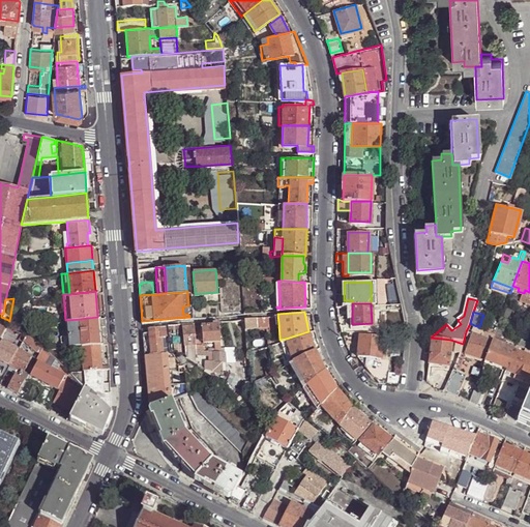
[(268,315),(244,317),(245,326),(269,324),(268,315)]
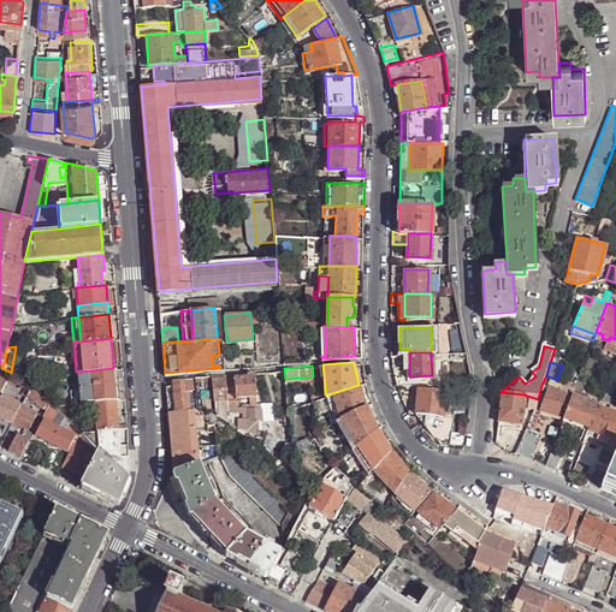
[(83,400),(95,399),(116,398),(114,387),(114,379),(123,378),(122,367),(113,368),(81,372),(83,400)]
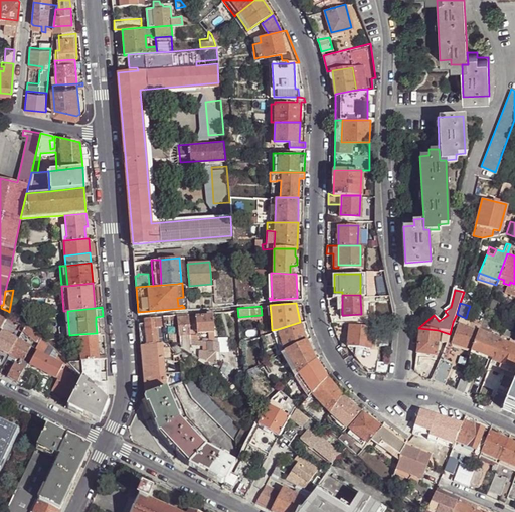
[(212,310),(195,312),(197,331),(209,330),(210,340),(215,340),(212,310)]
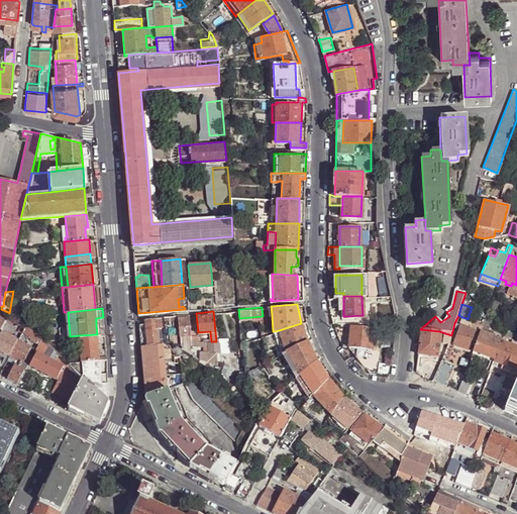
[(21,331),(22,329),(24,324),(22,322),(14,316),(9,313),(8,312),(7,314),(4,320),(21,331)]
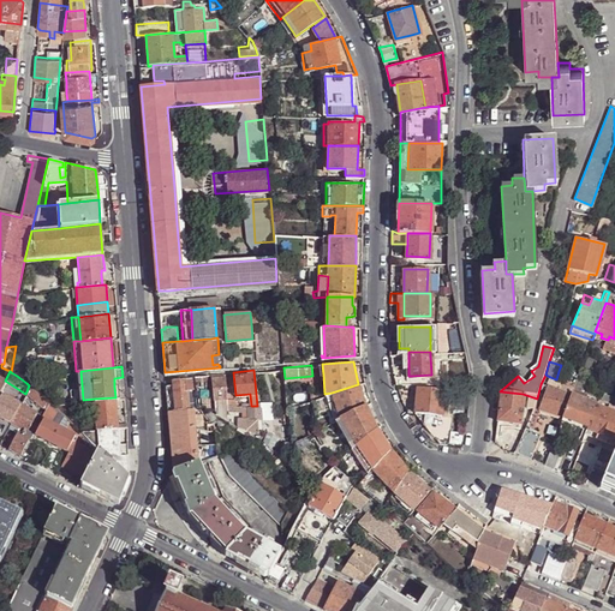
[(556,379),(566,384),(569,376),(559,371),(556,379)]
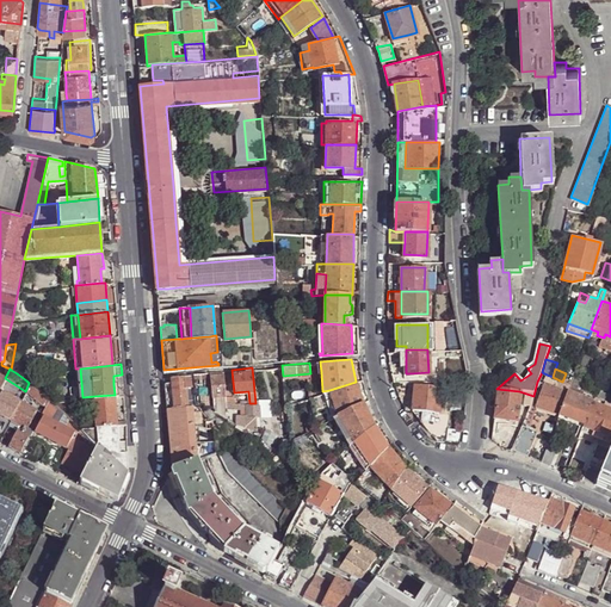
[(223,371),(210,372),(211,376),(210,376),(215,413),(228,420),(227,408),(226,402),(226,397),(223,371)]
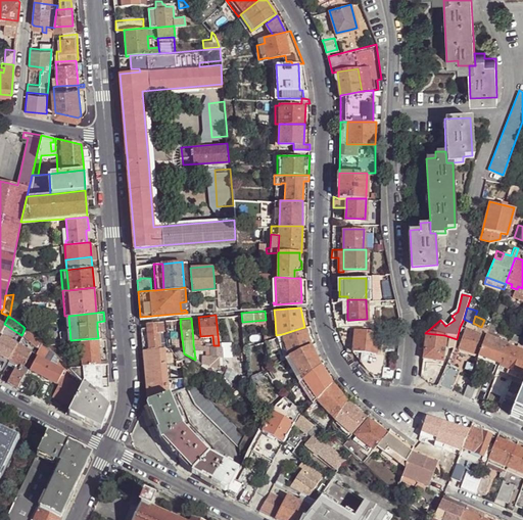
[(147,326),(149,348),(162,347),(162,343),(159,343),(158,331),(165,330),(164,320),(146,322),(147,326)]
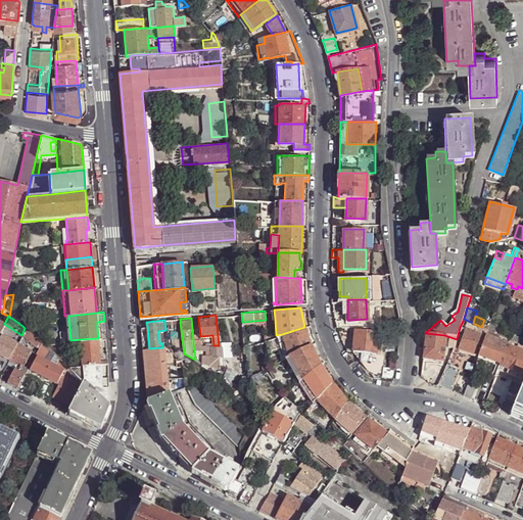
[(481,327),(488,330),(491,322),(484,320),(481,327)]
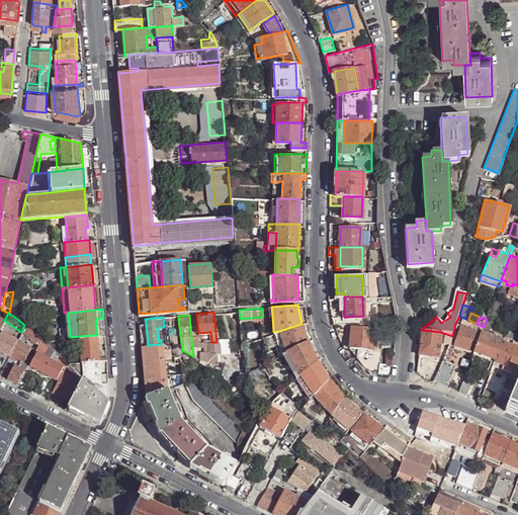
[(487,319),(484,327),(491,330),(492,325),(493,322),(487,319)]
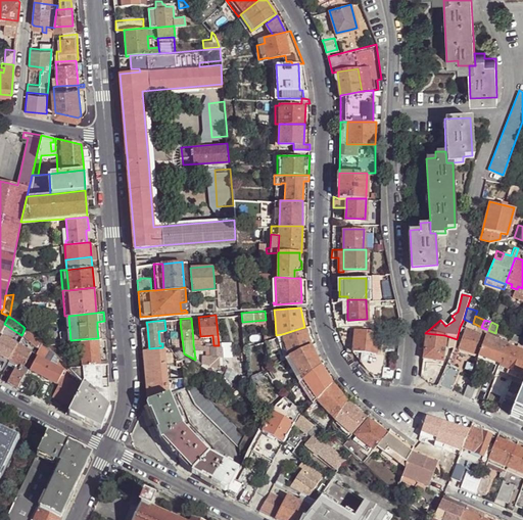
[(305,326),(304,327),(282,334),(290,355),(311,343),(305,326)]
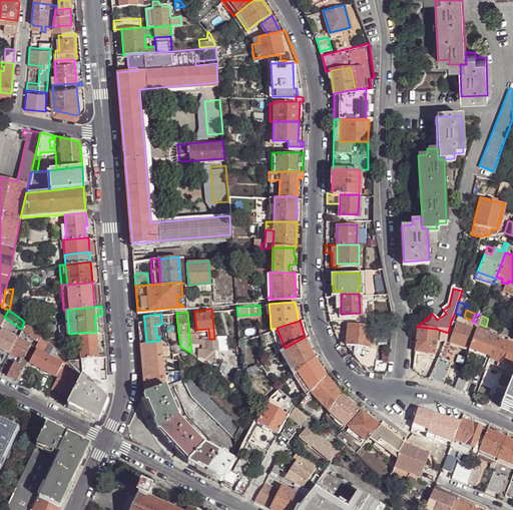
[(449,343),(469,351),(477,331),(456,322),(456,323),(451,321),(448,333),(439,357),(443,359),(449,343)]
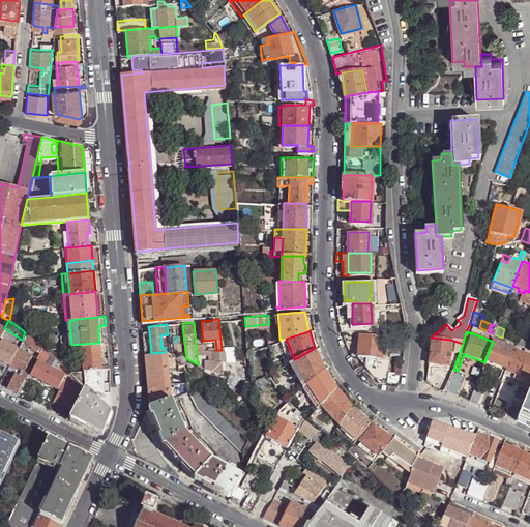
[(36,350),(39,344),(25,332),(23,338),(36,350)]
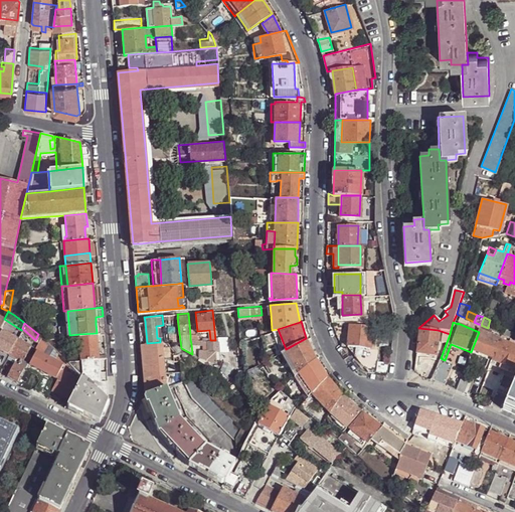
[(493,324),(491,329),(499,333),(500,328),(493,324)]
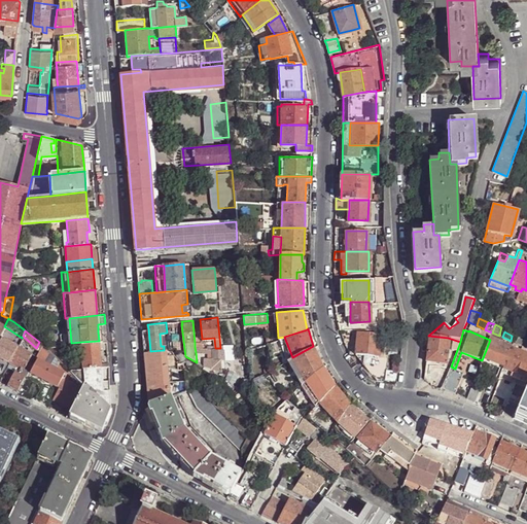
[(168,349),(167,333),(160,334),(161,346),(164,346),(164,350),(168,349)]
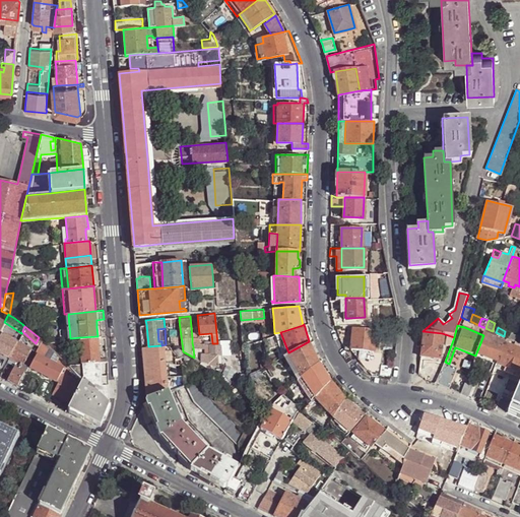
[(351,328),(348,347),(372,349),(373,330),(351,328)]
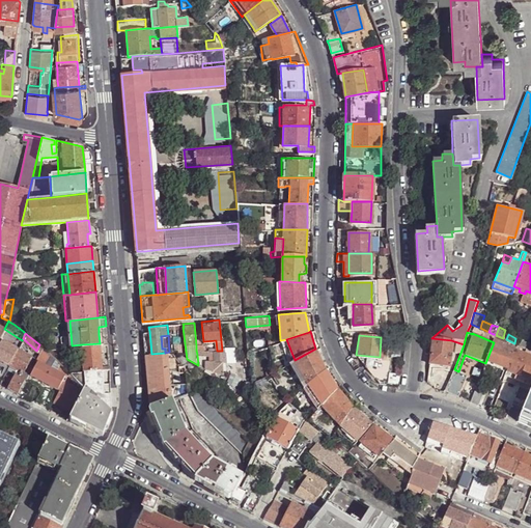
[(0,358),(9,363),(18,348),(1,338),(0,339),(0,358)]
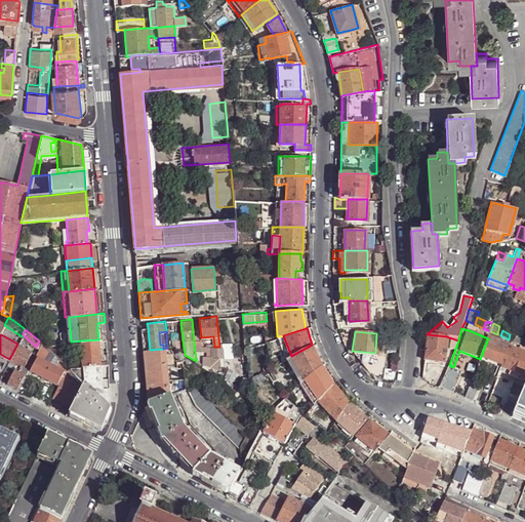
[(443,362),(446,336),(427,334),(422,360),(443,362)]
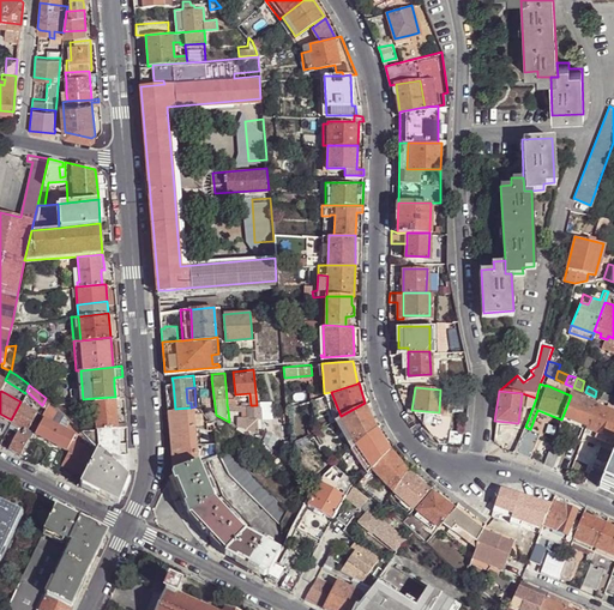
[(602,399),(613,404),(613,397),(605,392),(602,396),(602,399)]
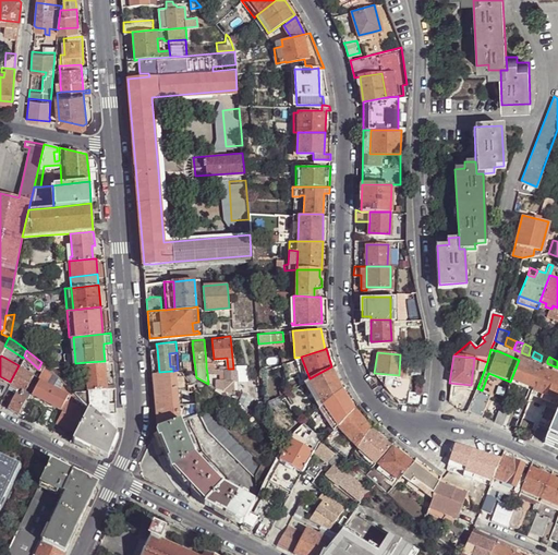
[(533,390),(533,389),(541,369),(519,360),(510,382),(533,390)]
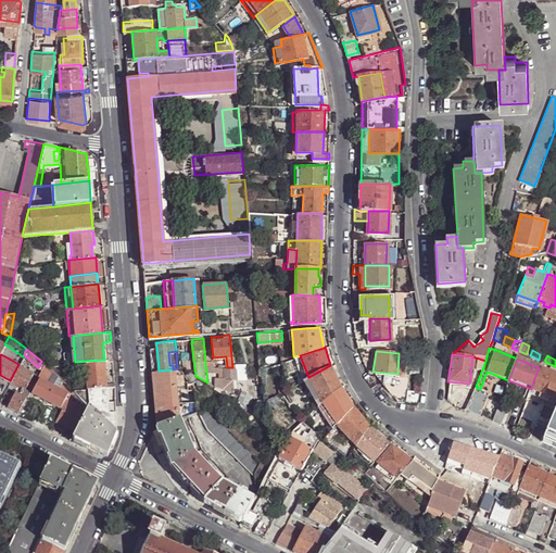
[(106,386),(115,385),(114,381),(106,382),(104,360),(86,361),(88,387),(106,386)]
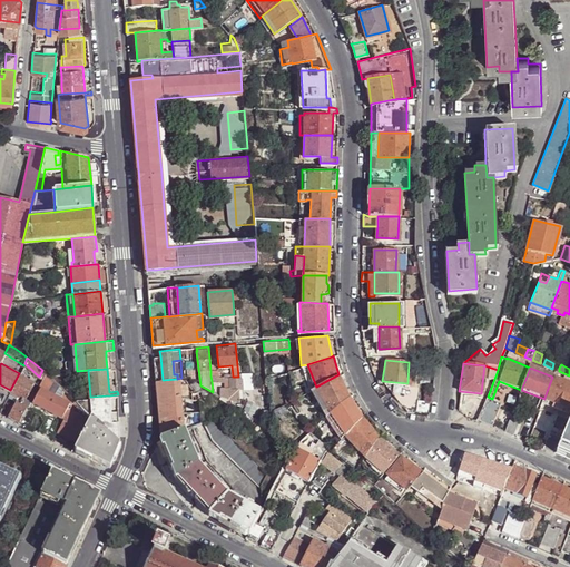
[(62,417),(69,402),(59,397),(48,391),(53,380),(48,374),(46,372),(38,385),(40,387),(32,401),(62,417)]
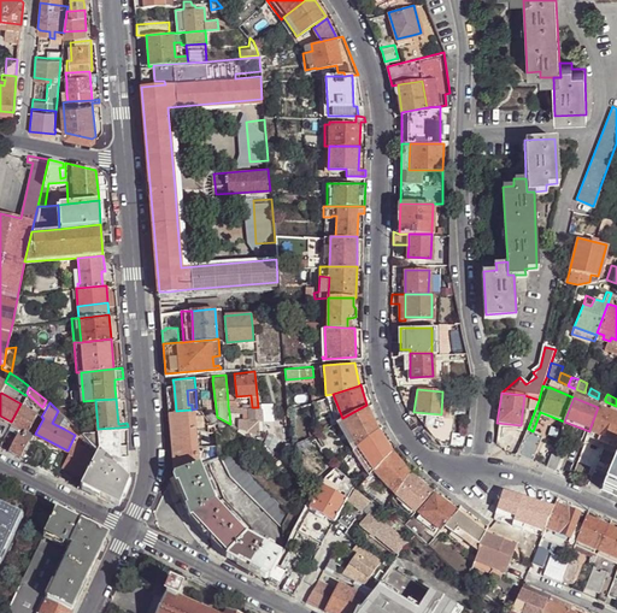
[(7,449),(21,455),(33,434),(27,430),(37,412),(21,404),(11,422),(21,426),(7,449)]
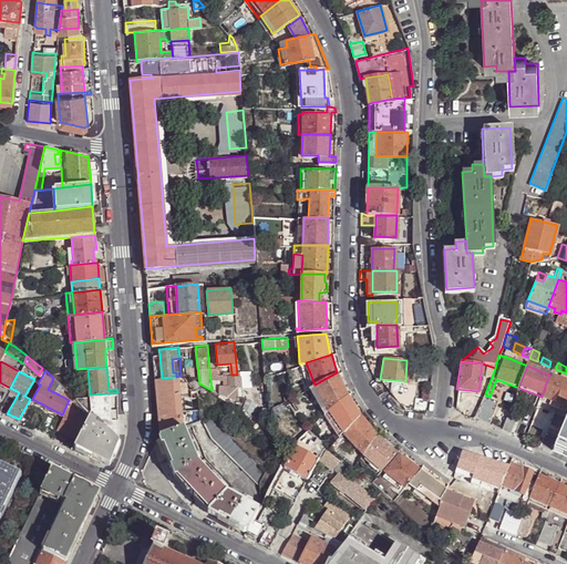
[(348,393),(337,372),(315,385),(328,410),(348,393)]
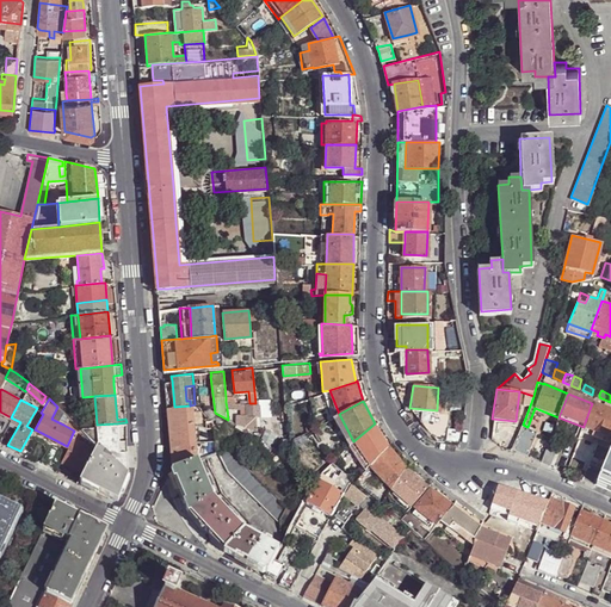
[(197,440),(196,422),(205,427),(202,403),(195,404),(190,406),(174,407),(167,407),(172,463),(173,468),(216,448),(216,439),(197,440)]
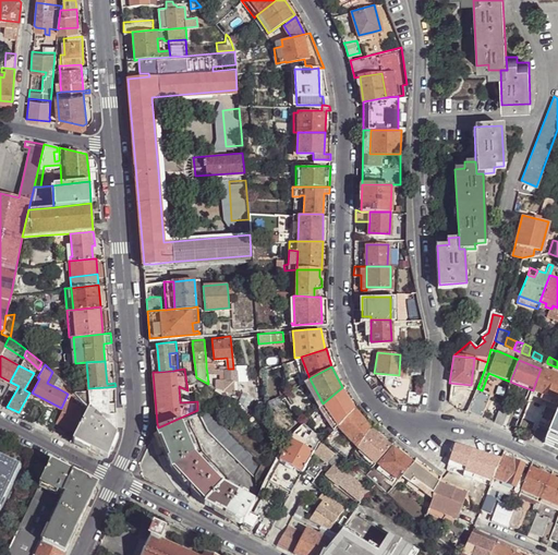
[(217,378),(216,387),(225,391),(225,390),(235,391),(234,381),(238,381),(237,369),(233,369),(228,369),(222,369),(222,373),(226,373),(225,378),(220,378),(217,378)]
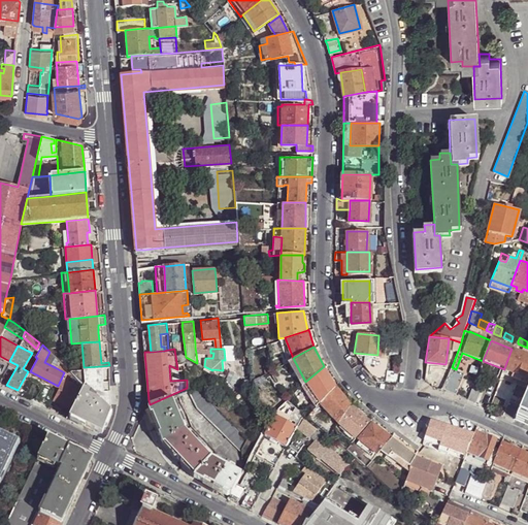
[(527,378),(527,354),(516,350),(512,349),(504,368),(527,378)]
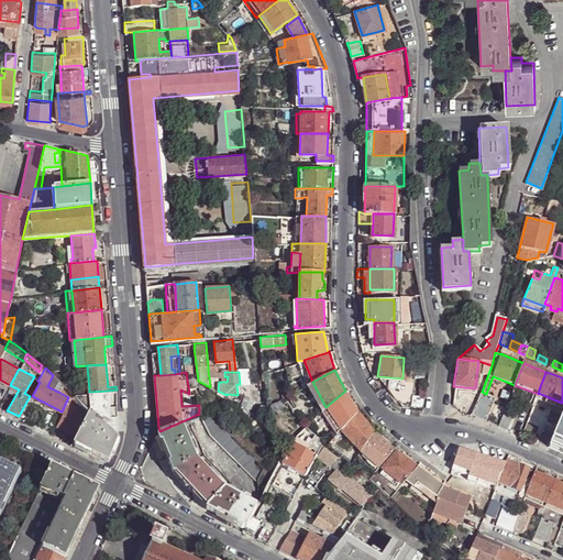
[(403,379),(377,376),(385,394),(398,404),(408,405),(410,380),(403,379)]
